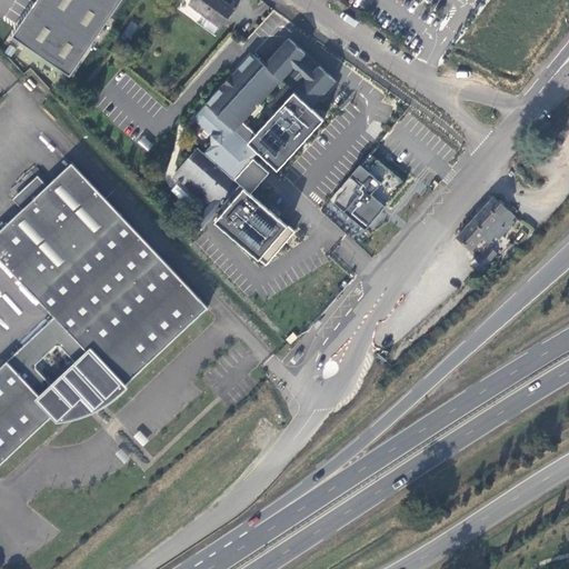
[(97,39),(122,0),(37,0),(17,30),(12,37),(70,77),(97,39)]
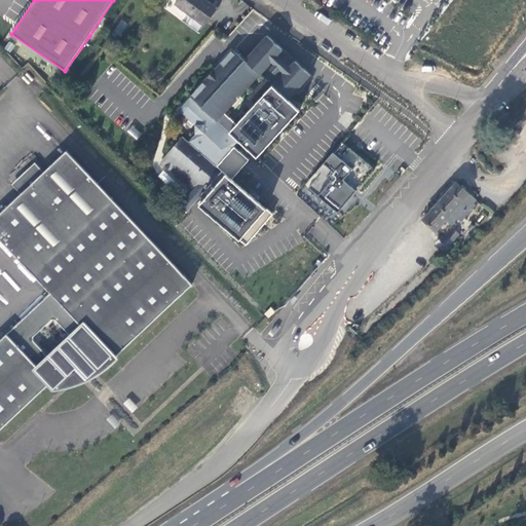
[(177,0),(175,3),(188,13),(204,26),(220,4),(215,1),(212,5),(204,0),(177,0)]
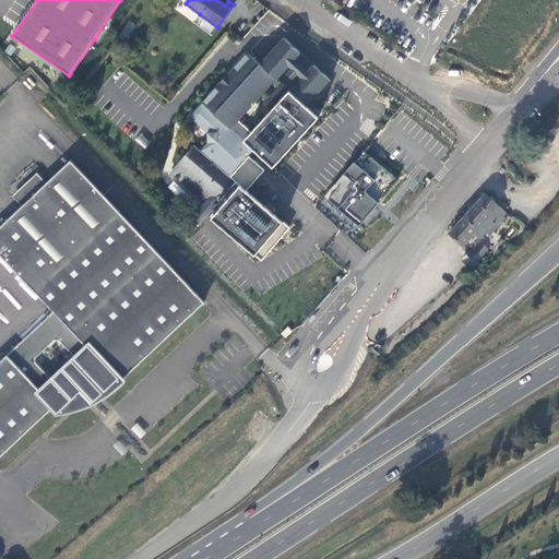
[(212,35),(217,27),(200,14),(194,21),(212,35)]
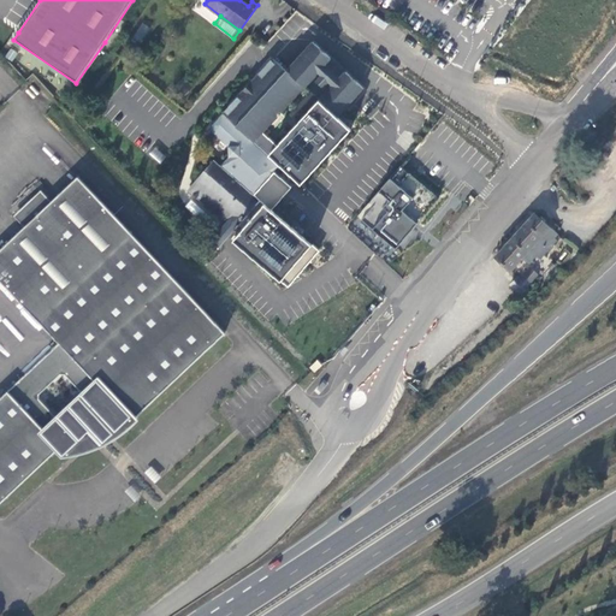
[(141,41),(148,28),(142,23),(134,37),(141,41)]
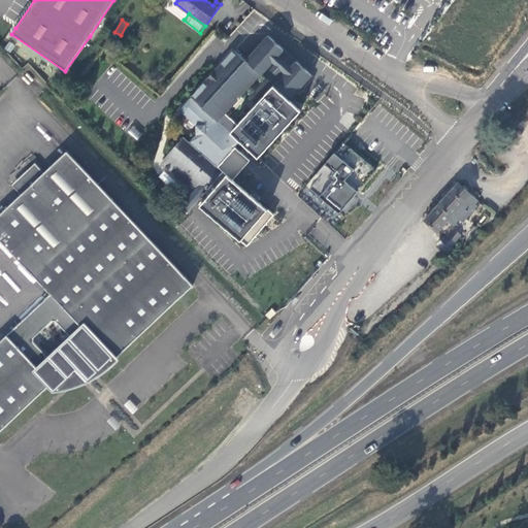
[(224,159),(223,149),(232,149),(232,150),(239,141),(258,158),(301,109),(290,99),(301,87),(312,75),(268,35),(245,60),(234,50),(183,106),(183,112),(196,125),(197,134),(189,141),(184,137),(162,163),(194,191),(201,197),(223,171),(218,166),(224,159)]
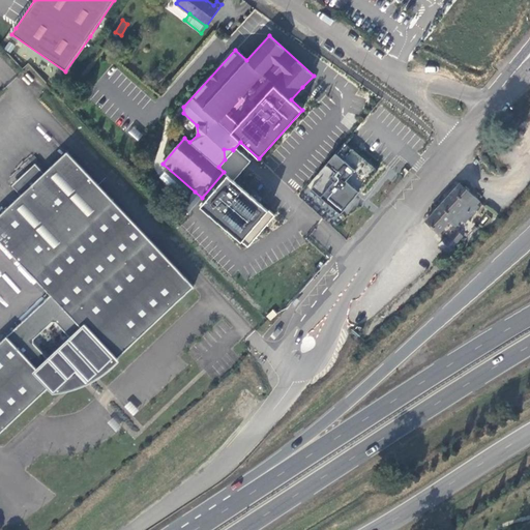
[(438,48),(432,55),(437,60),(443,53),(438,48)]
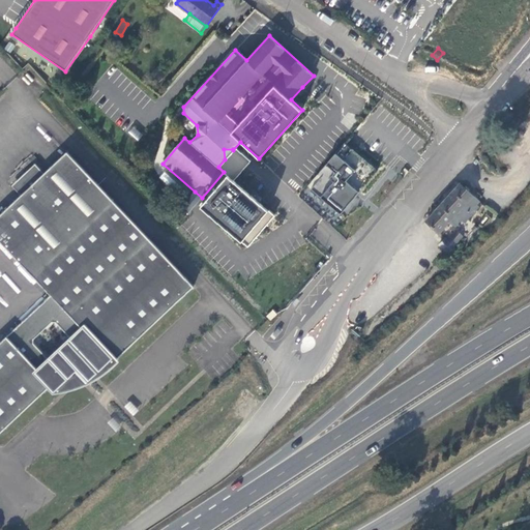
[(450,65),(454,68),(464,58),(459,54),(450,65)]
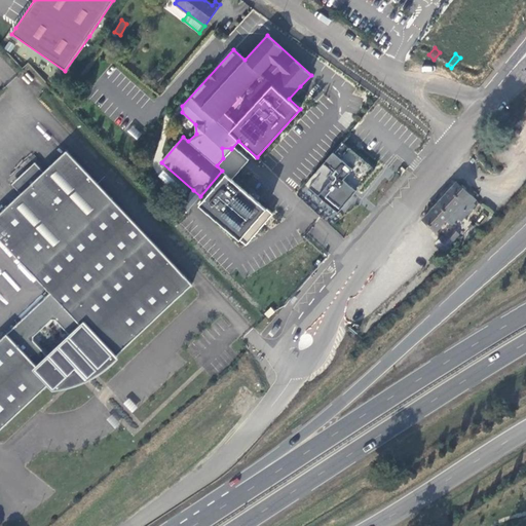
[(126,133),(137,140),(142,132),(130,125),(126,133)]
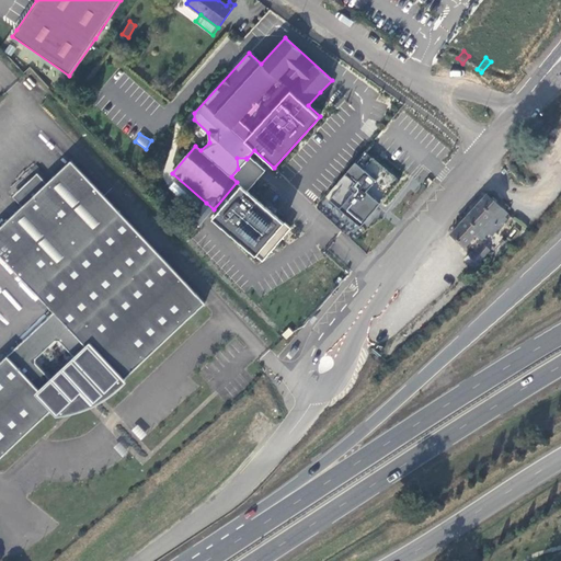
[(238,169),(248,168),(247,159),(247,158),(237,158),(238,169)]
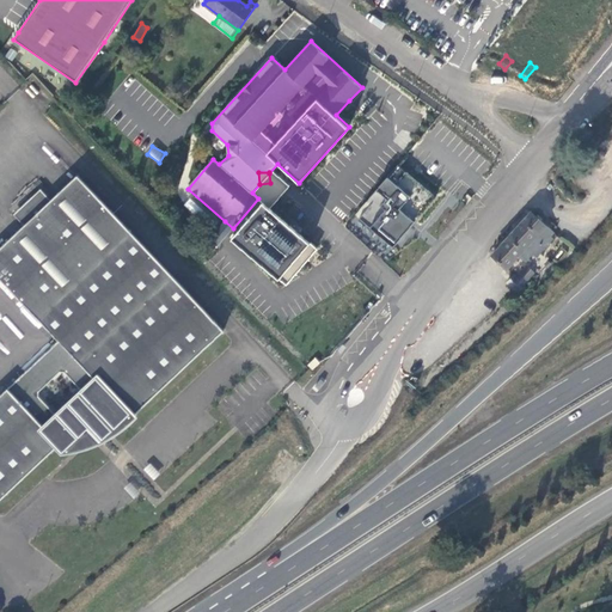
[(379,187),(367,200),(381,212),(369,226),(380,234),(391,221),(396,225),(399,220),(411,231),(418,221),(403,207),(422,184),(414,176),(409,181),(401,175),(386,191),(379,187)]
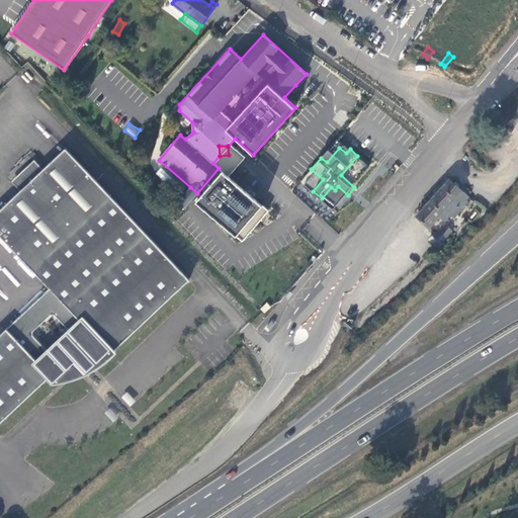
[(190,280),(66,149),(44,169),(21,190),(0,209),(0,235),(50,288),(0,334),(0,422),(50,376),(54,380),(65,369),(71,375),(93,355),(88,350),(98,341),(111,354),(190,280)]
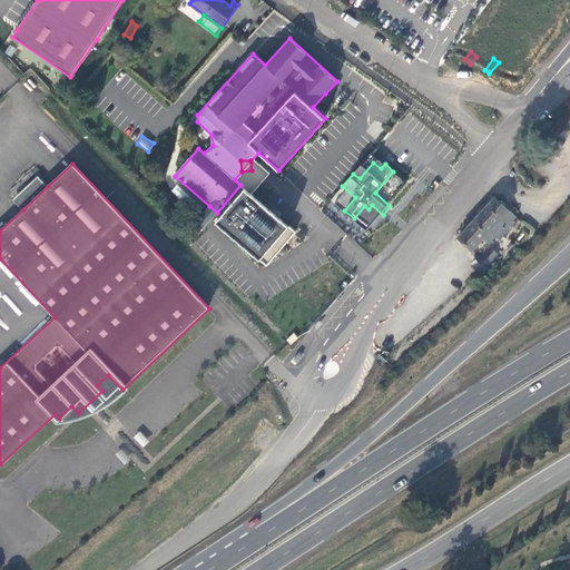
[(23,209),(48,186),(38,175),(13,199),(23,209)]
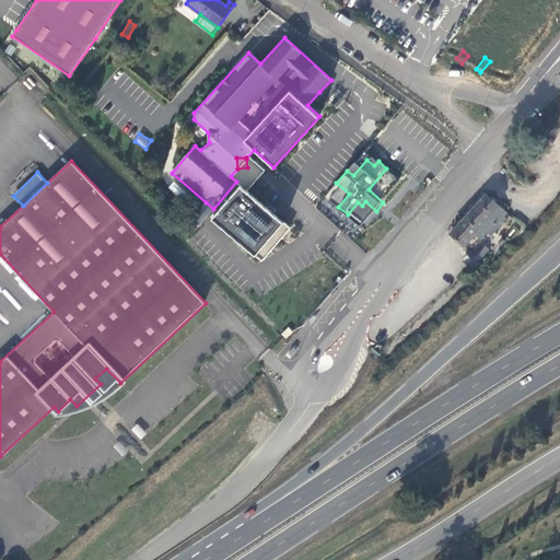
[(238,186),(211,217),(256,258),(284,224),(238,186)]
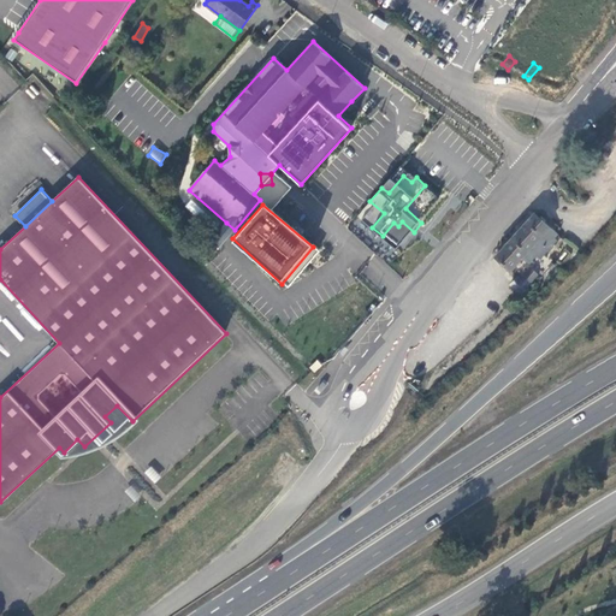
[(557,234),(535,213),(496,256),(510,270),(522,256),(529,262),(537,254),(537,255),(543,249),(546,252),(552,244),(550,241),(557,234)]
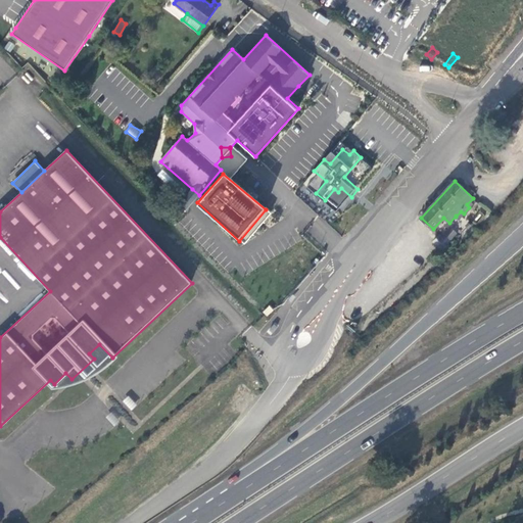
[(189,206),(199,195),(192,189),(181,203),(187,208),(189,206)]
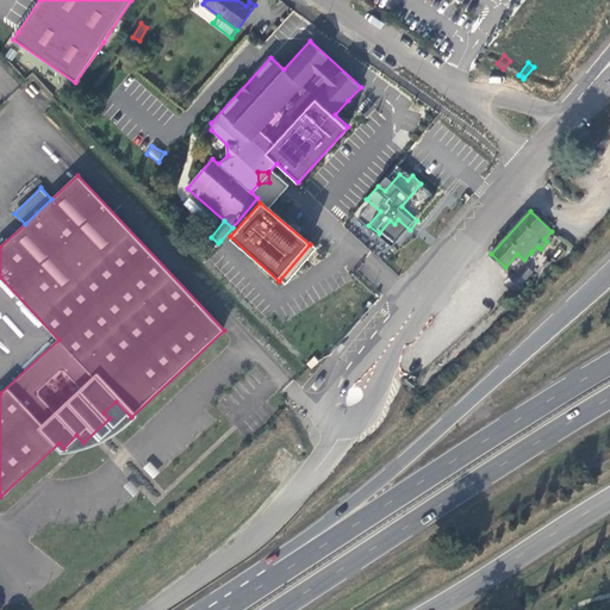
[(218,243),(212,250),(217,254),(223,248),(218,243)]
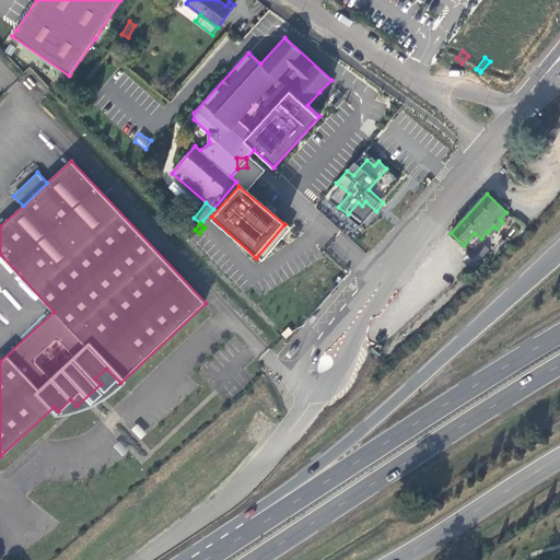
[(480,260),(480,259),(489,249),(483,244),(474,254),(470,251),(464,258),(475,268),(480,260)]
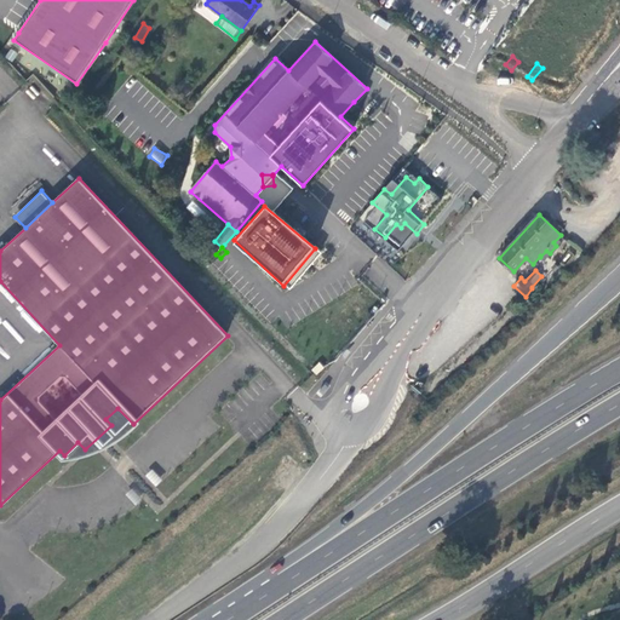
[(320,362),(311,369),(316,374),(325,367),(320,362)]
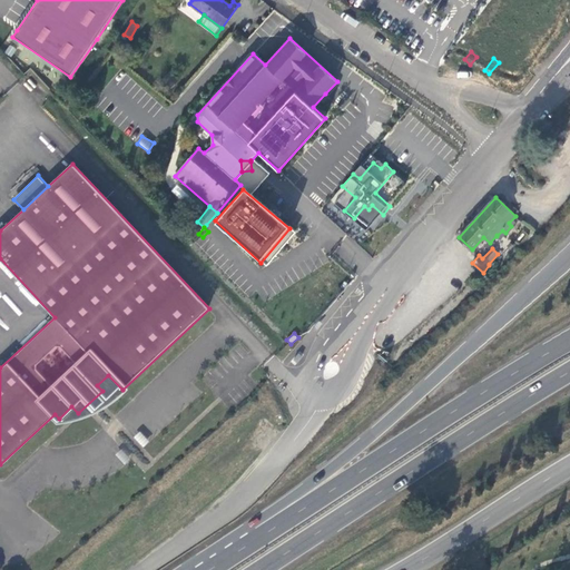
[(139,432),(134,438),(143,448),(149,441),(139,432)]
